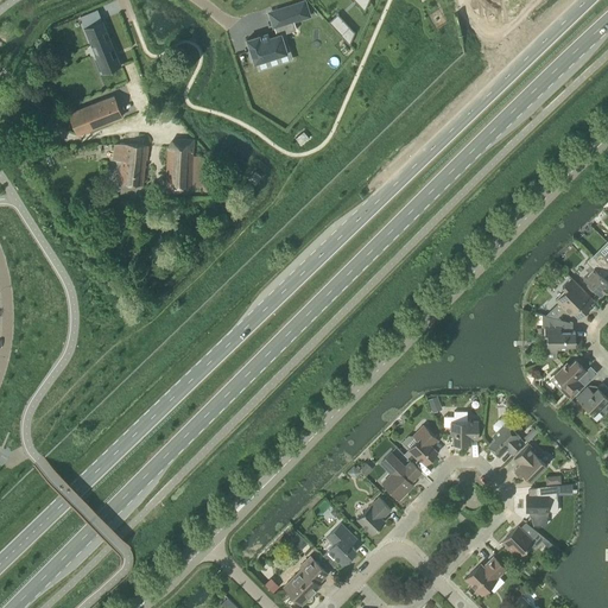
[(261,0),(254,5),(259,13),(278,0),(261,0)]
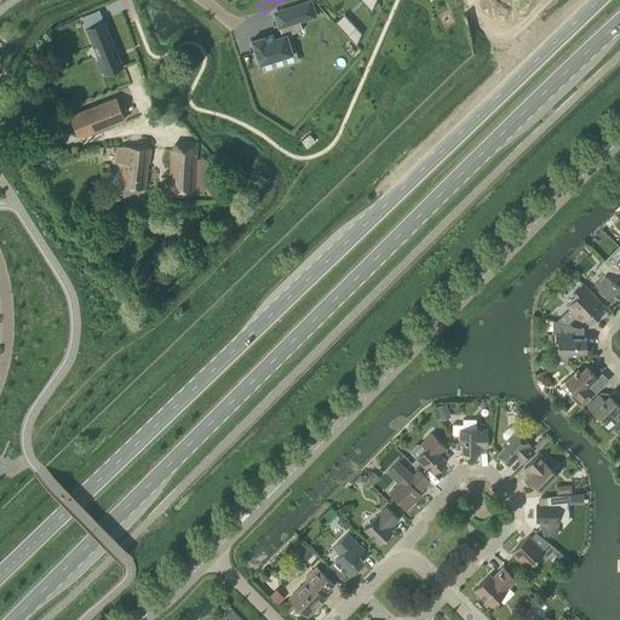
[(371,10),(372,11),(375,0),(363,0),(372,9),(371,10)]
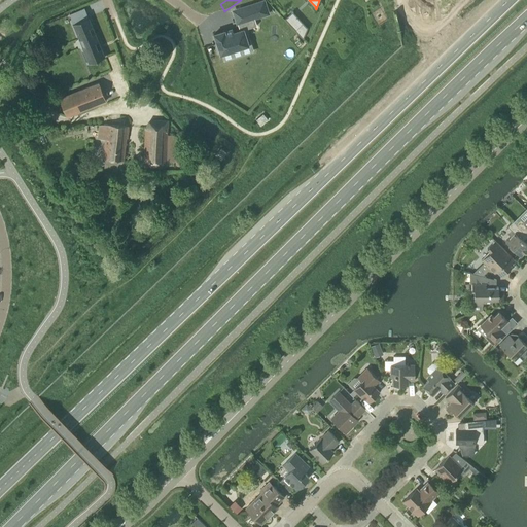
[(238,23),(237,23),(237,24),(238,24),(240,30),(233,32),(232,29),(224,31),(214,34),(220,55),(248,45),(243,29),(256,25),(254,18),(268,13),(264,1),(245,7),(249,19),(238,23)]
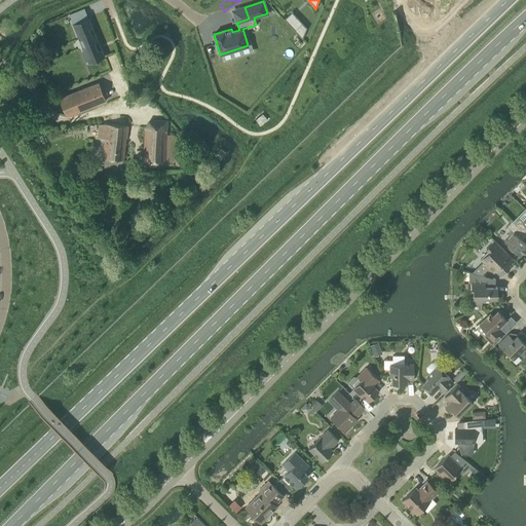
[(79,40),(83,38),(85,45),(81,47),(88,63),(105,57),(88,16),(87,17),(84,8),(70,14),(73,24),(72,24),(79,40)]
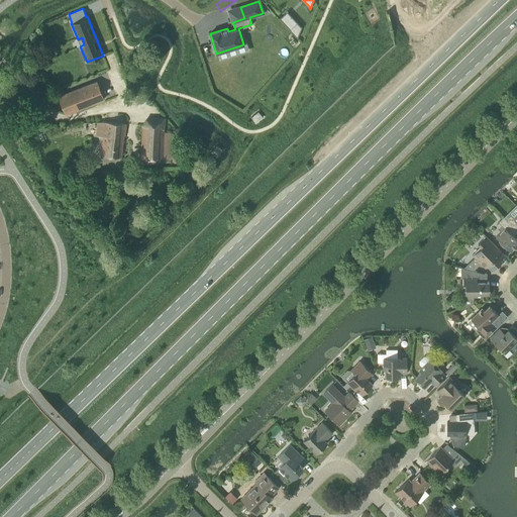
[(302,27),(301,26),(300,28),(296,23),(290,29),(281,18),(282,18),(281,17),(279,18),(297,37),(302,27)]
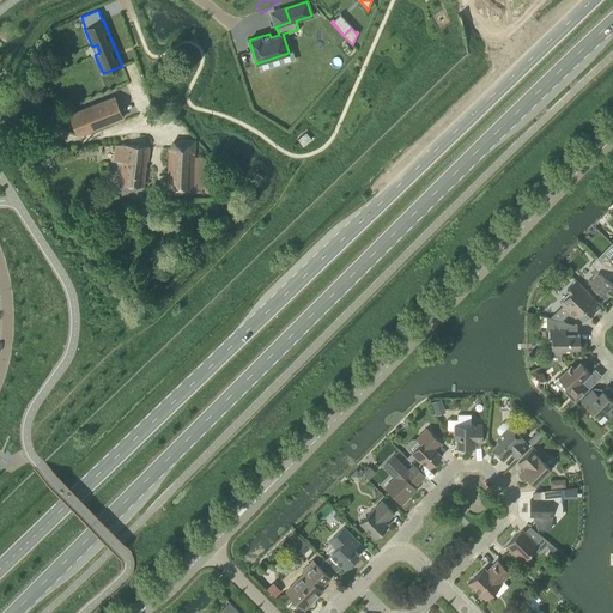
[(99,102),(101,102),(68,115),(77,135),(123,117),(115,96),(99,102)]
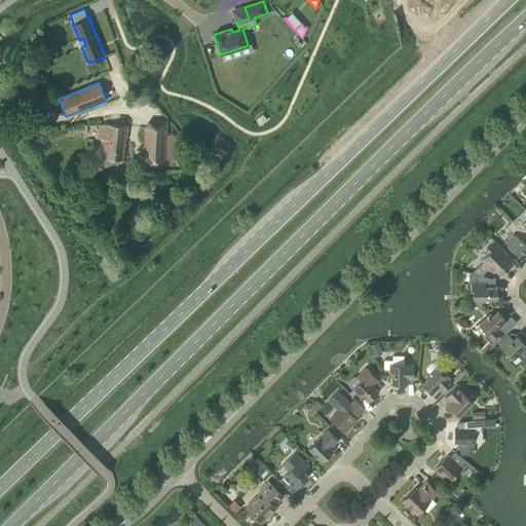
[(254,118),(260,125),(269,119),(263,111),(254,118)]
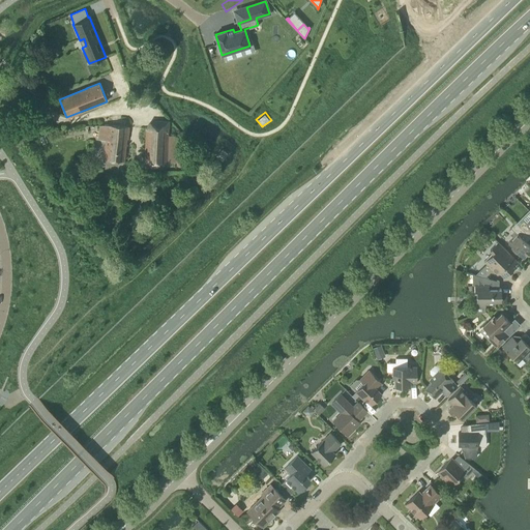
[(146,127),(145,163),(176,164),(177,136),(168,136),(169,121),(153,121),(153,128),(146,127)]
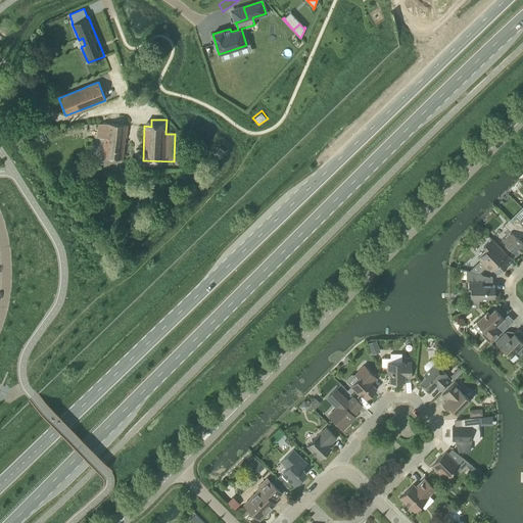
[(107,123),(98,124),(97,137),(105,138),(103,156),(123,158),(125,138),(126,138),(127,125),(107,123)]
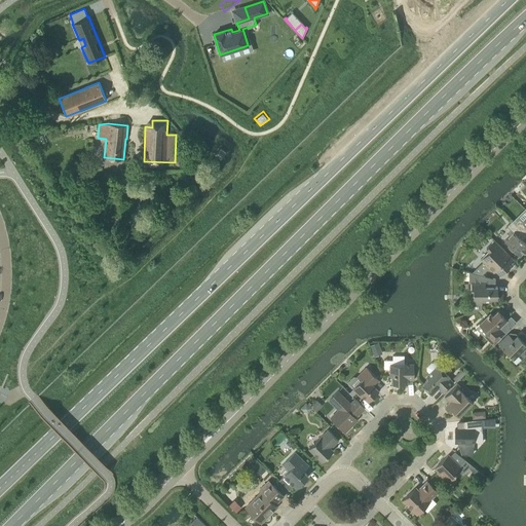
[(51,138),(64,136),(63,128),(57,130),(50,132),(51,138)]
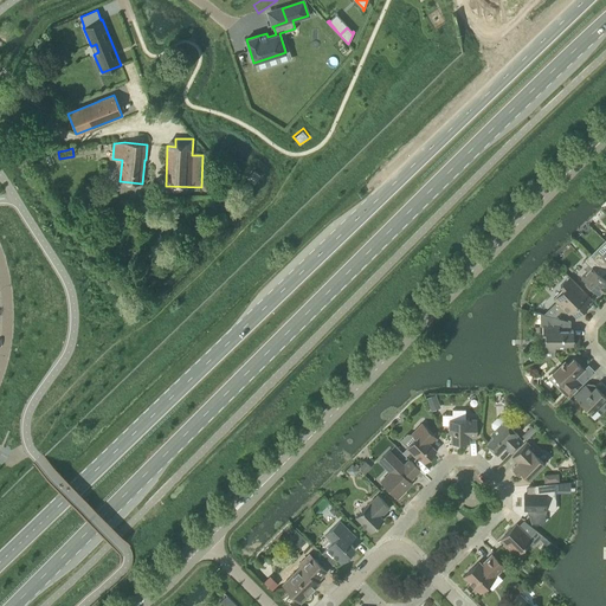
[(245,178),(253,185),(263,175),(255,168),(245,178)]
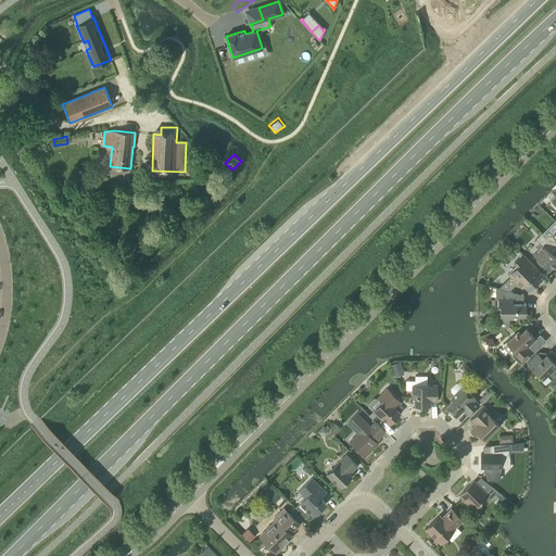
[(548,231),(544,237),(554,247),(555,244),(555,231),(553,235),(548,231)]
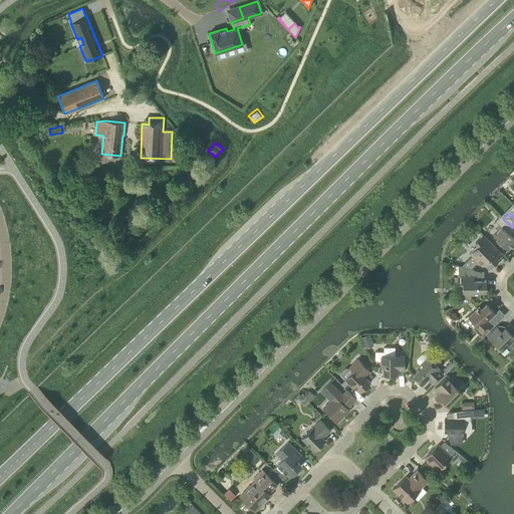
[(498,230),(493,235),(500,242),(507,250),(510,247),(511,247),(513,247),(513,246),(513,244),(513,243),(513,238),(508,233),(512,228),(503,219),(500,216),(495,221),(500,225),(496,228),(498,230)]
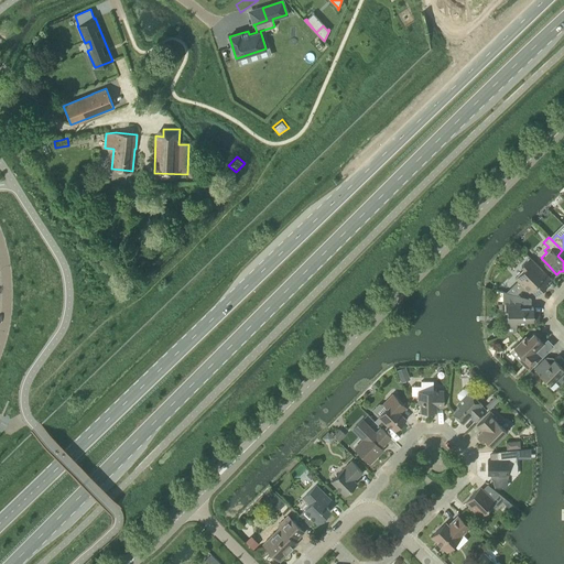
[(516,278),(524,288),(529,292),(531,289),(537,294),(548,283),(545,282),(550,278),(549,275),(530,257),(521,266),(524,269),(516,278)]
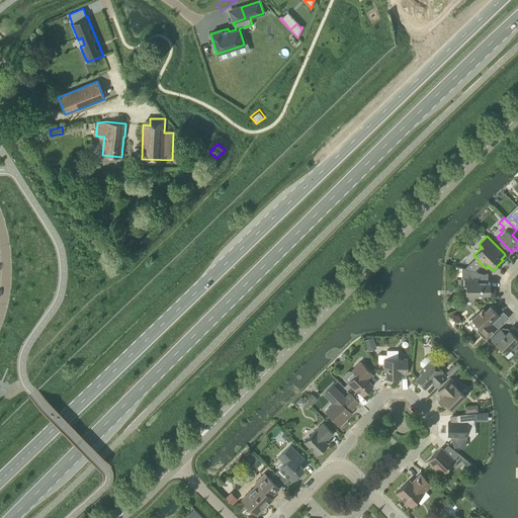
[(477,268),(471,262),(464,268),(473,271),(477,268)]
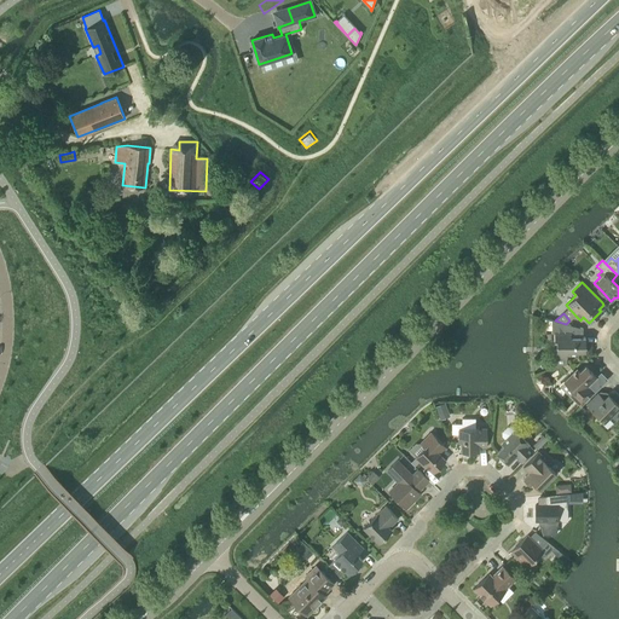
[(557,342),(557,348),(557,357),(567,357),(567,354),(576,354),(576,352),(585,352),(585,337),(572,337),(571,335),(571,325),(566,324),(555,320),(551,319),(551,334),(554,334),(555,342),(557,342)]
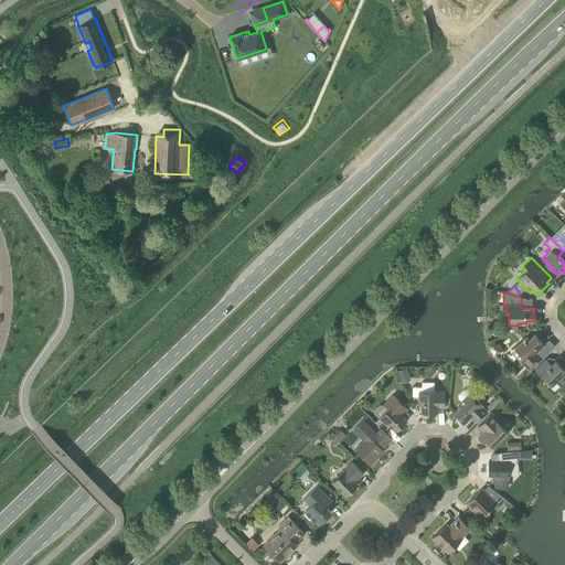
[(526,337),(518,345),(515,349),(524,358),(520,362),(530,371),(543,358),(536,352),(544,344),(534,333),(529,339),(526,337)]
